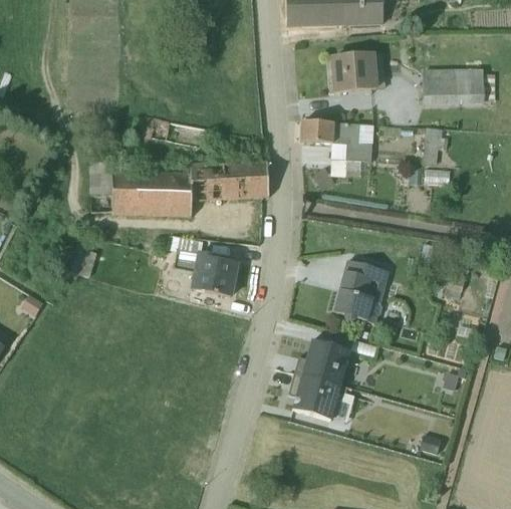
[(285,0),(286,17),(287,26),(303,25),(382,23),(381,0),(285,0)]
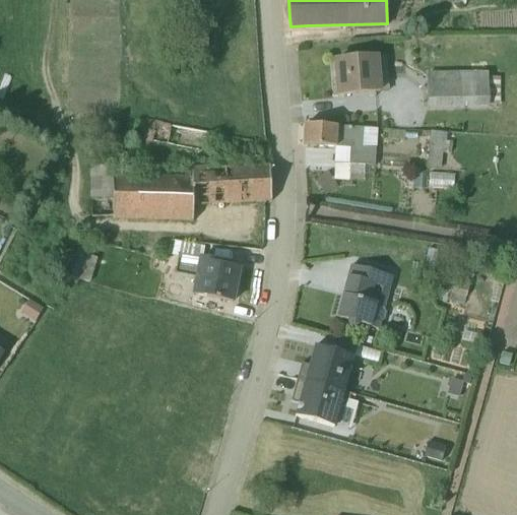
[(334,57),(336,93),(337,93),(390,88),(387,53),(334,57)]
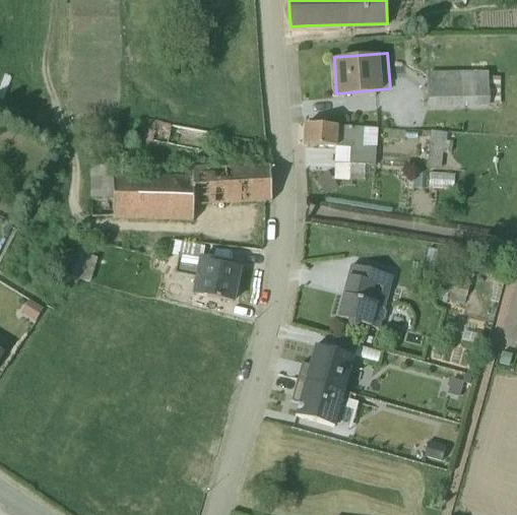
[(490,69),(432,68),(432,105),(490,106),(490,69)]
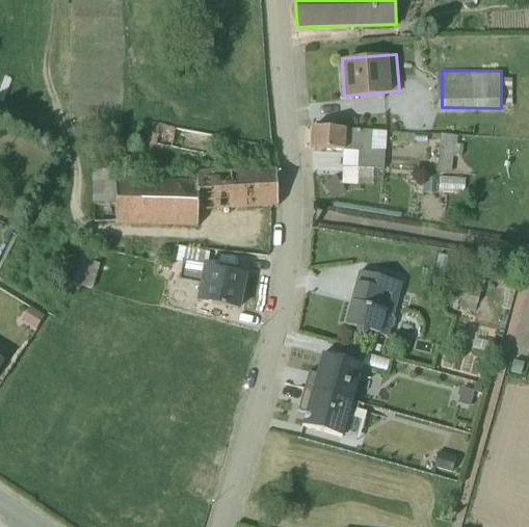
[(143,117),(139,140),(157,143),(160,128),(175,131),(176,125),(143,117)]
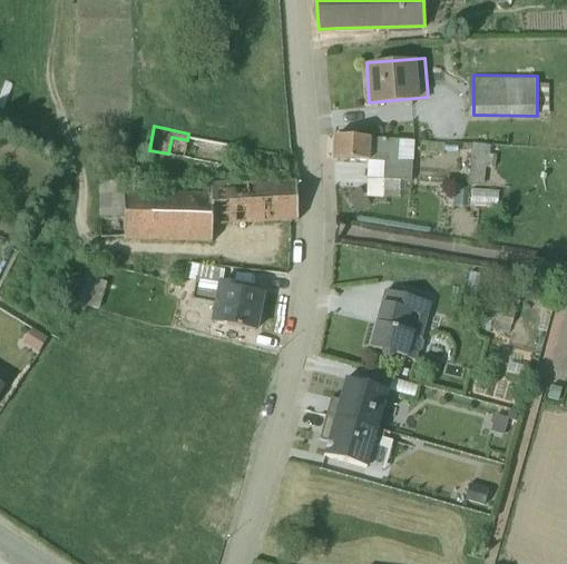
[(416,138),(335,134),(334,156),(369,158),(368,194),(369,196),(383,197),(383,194),(400,195),(401,178),(411,179),(412,159),(414,159),(416,138)]
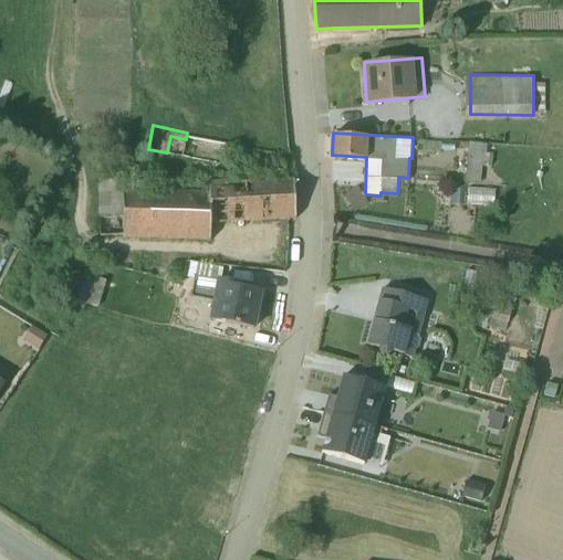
[(190,134),(189,152),(206,152),(206,135),(190,134)]
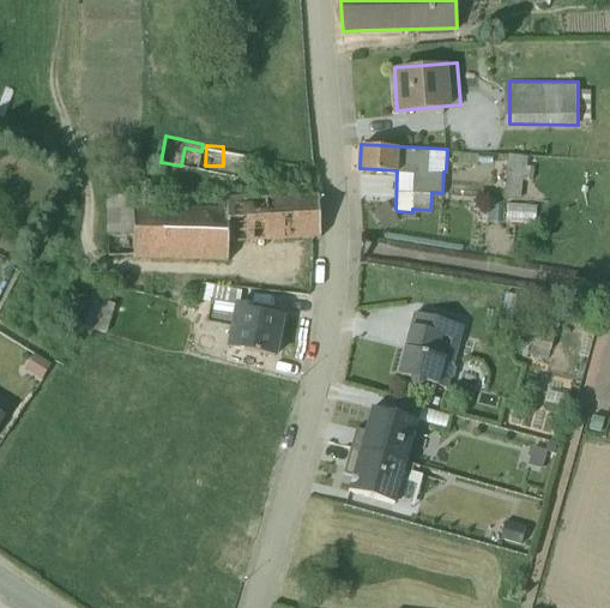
[(513,151),(511,193),(527,193),(530,152),(513,151)]
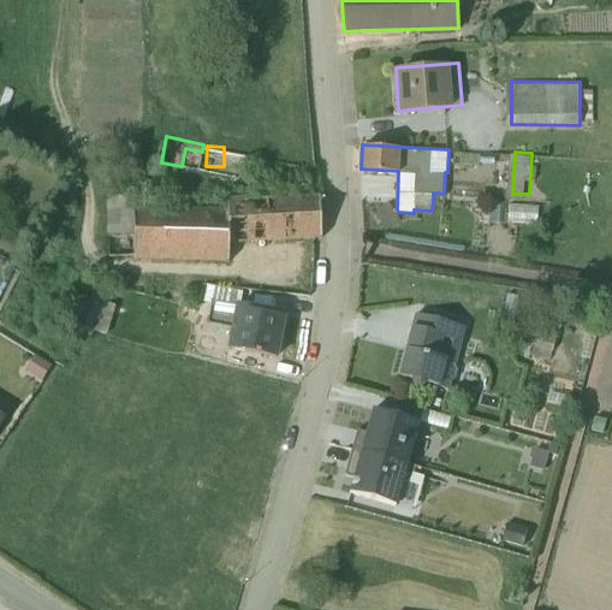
[(107,191),(108,234),(135,234),(135,258),(230,260),(231,241),(322,234),(321,193),(229,196),(229,203),(135,203),(135,193),(107,191)]
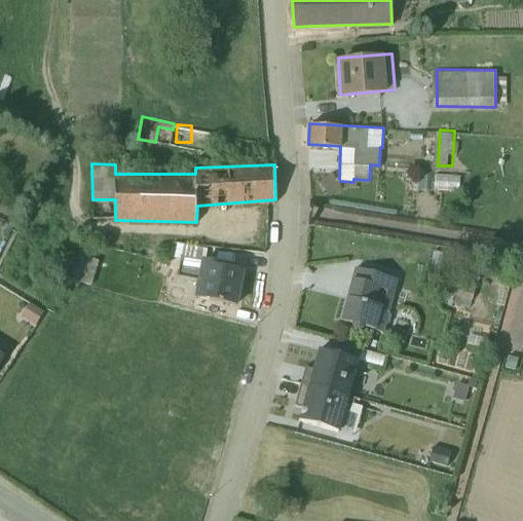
[(333,171),(321,179),(331,194),(343,186),(340,181),(339,179),(333,171)]
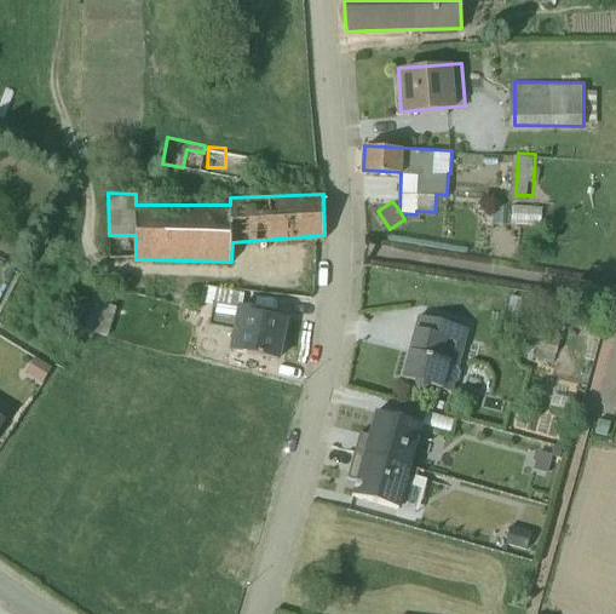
[(109,285),(93,281),(80,326),(108,333),(116,304),(104,300),(109,285)]
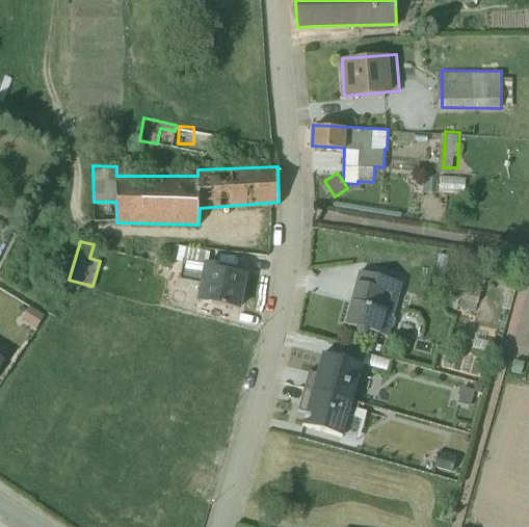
[(210,248),(179,243),(177,258),(183,259),(181,277),(201,281),(197,298),(240,307),(247,271),(227,267),(227,264),(208,260),(210,248)]
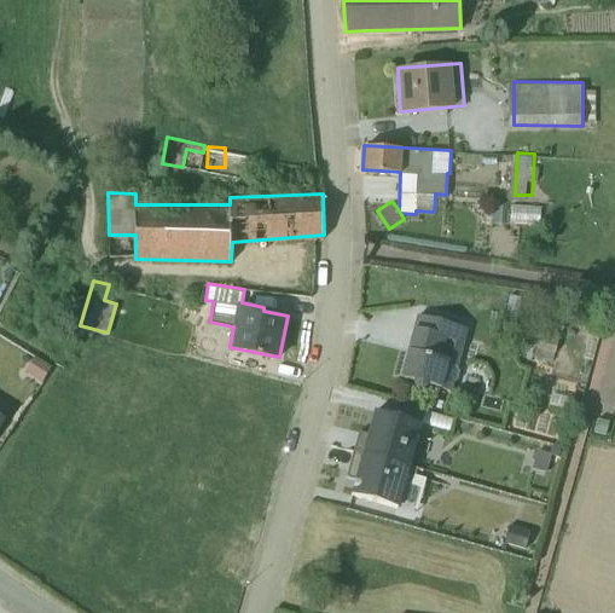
[(396,377),(444,391),(445,387),(452,388),(454,380),(458,377),(460,369),(459,366),(469,325),(418,312),(408,346),(405,345),(396,377)]
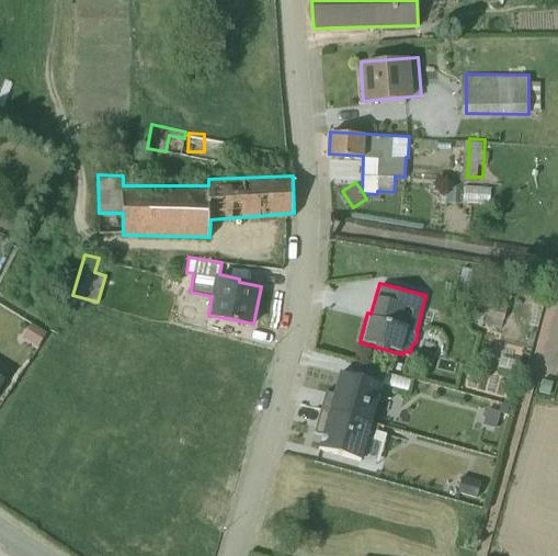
[(327,389),(321,407),(373,421),(383,383),(341,371),(334,392),(327,389)]
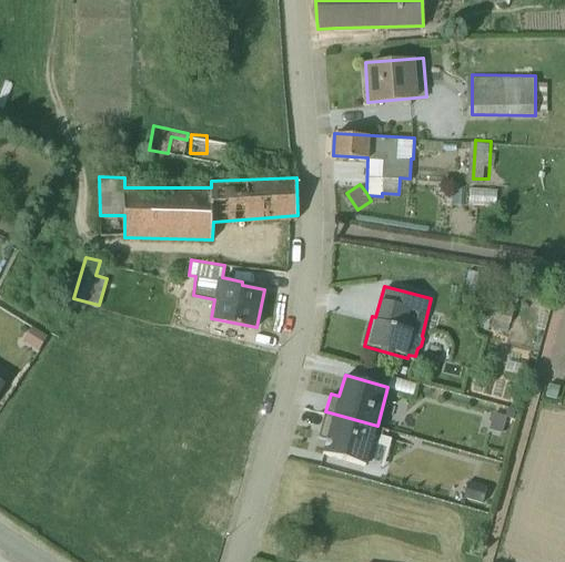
[(384,428),(325,411),(319,436),(328,438),(324,451),(366,463),(372,441),(375,442),(381,439),(384,428)]
